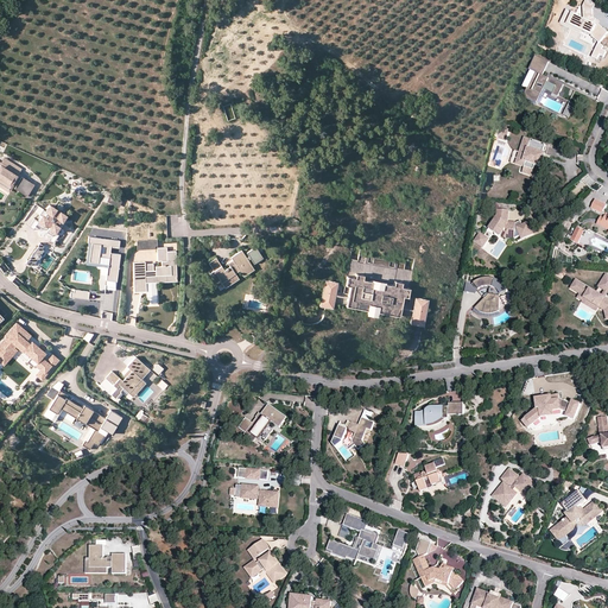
[(574,20),(570,29),(577,32),(578,27),(582,27),(583,31),(593,35),(591,37),(600,43),(607,33),(607,32),(599,25),(594,23),(589,20),(589,18),(594,18),(593,14),(593,11),(584,12),(584,20),(574,20)]
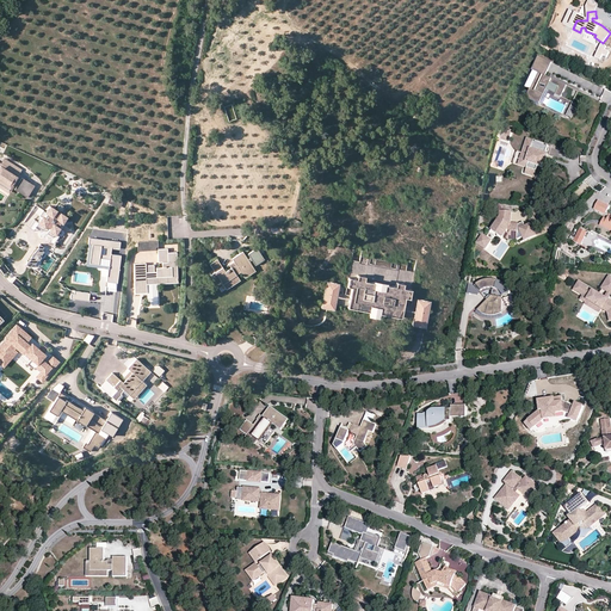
[(542,75),(534,91),(531,90),(528,98),(541,105),(544,97),(548,91),(550,92),(561,97),(567,86),(553,79),(553,80),(545,76),(553,62),(539,56),(532,71),(539,73),(542,75)]
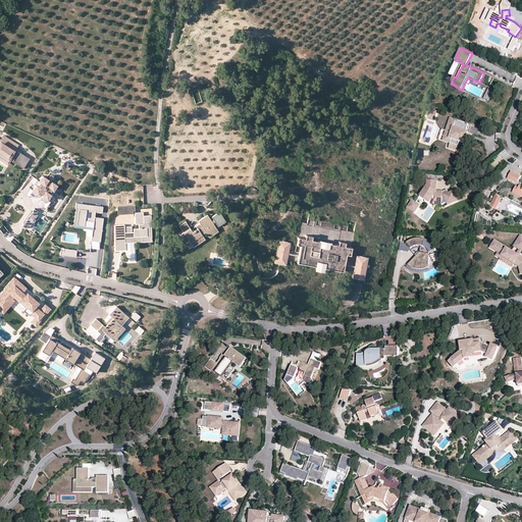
[(461,62),(454,76),(456,77),(463,64),(461,62)]
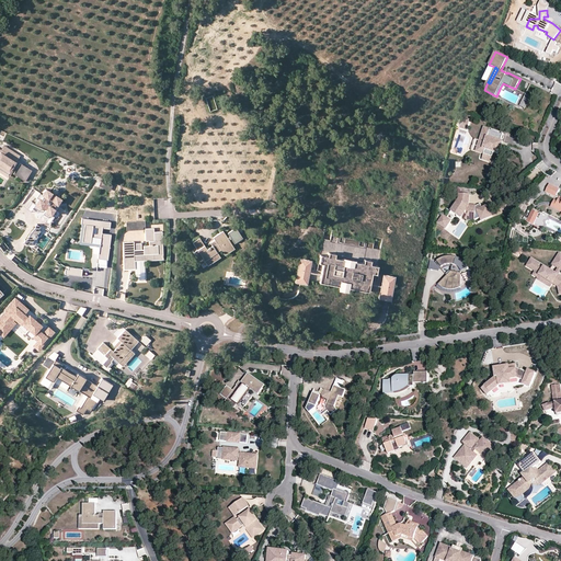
[(534,98),(526,94),(521,106),(525,109),(527,106),(531,100),(534,98)]
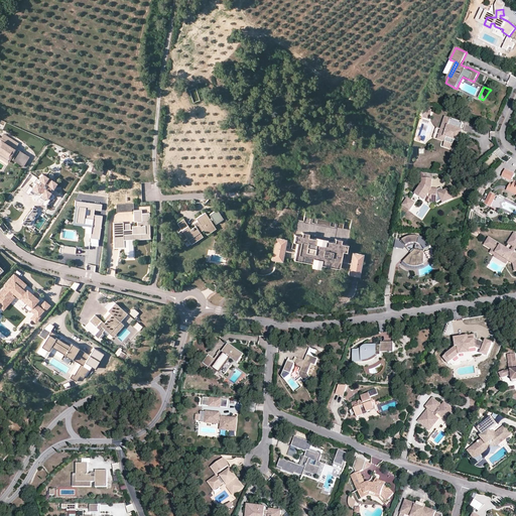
[(432,110),(423,108),(420,116),(429,119),(432,110)]
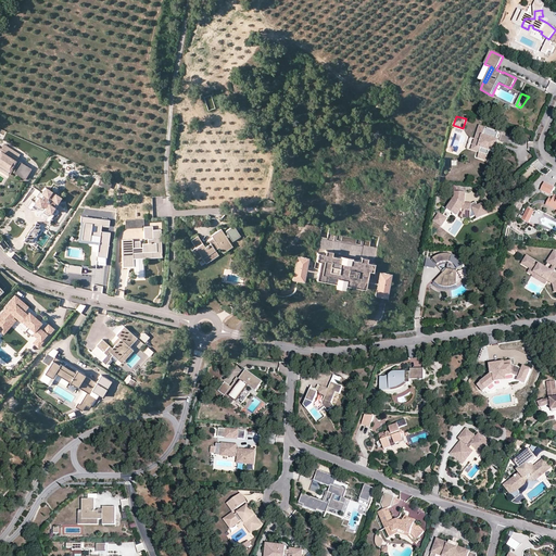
[(497,148),(498,143),(496,142),(496,140),(500,131),(480,126),(474,146),(482,149),(480,153),(479,156),(488,159),(490,151),(495,153),(497,148)]
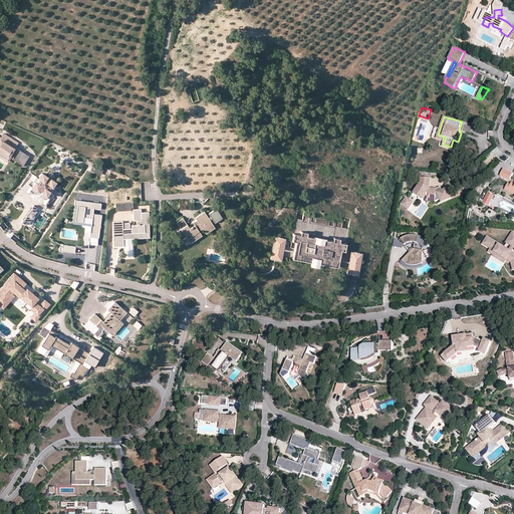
[(3,136),(0,140),(15,149),(17,145),(3,136)]
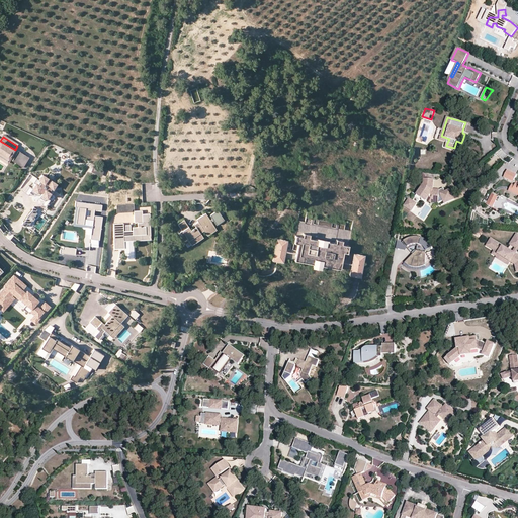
[(23,167),(29,158),(18,151),(16,155),(13,153),(15,150),(0,141),(0,156),(7,161),(11,156),(14,158),(12,161),(23,167)]
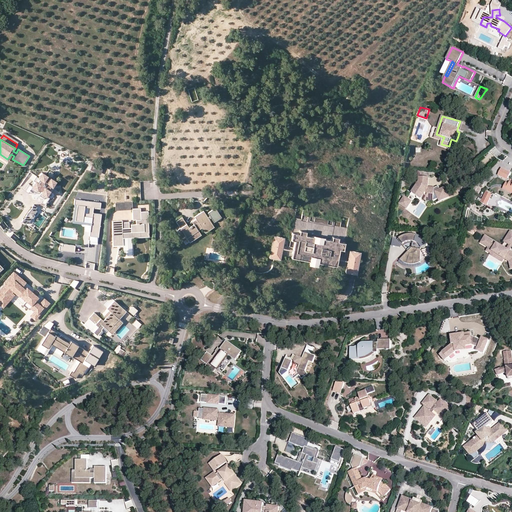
[(497,158),(501,153),(493,145),(479,160),(485,165),(494,155),(497,158)]
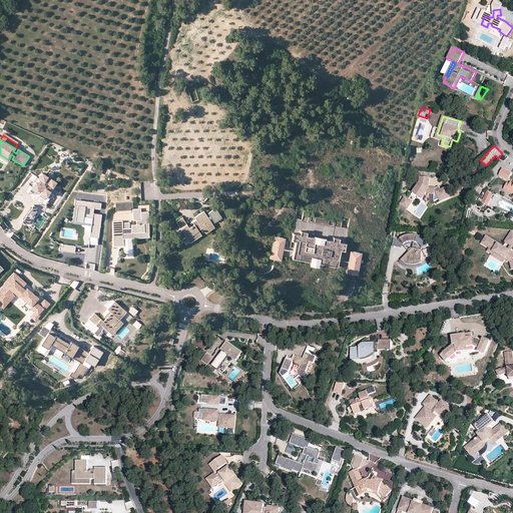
[(90,169),(100,174),(102,169),(92,165),(90,169)]
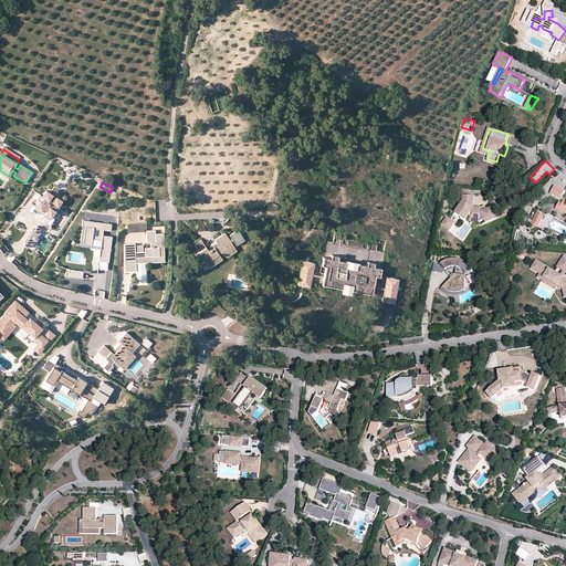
[(565,199),(562,197),(565,191),(555,186),(551,194),(564,200),(565,199)]
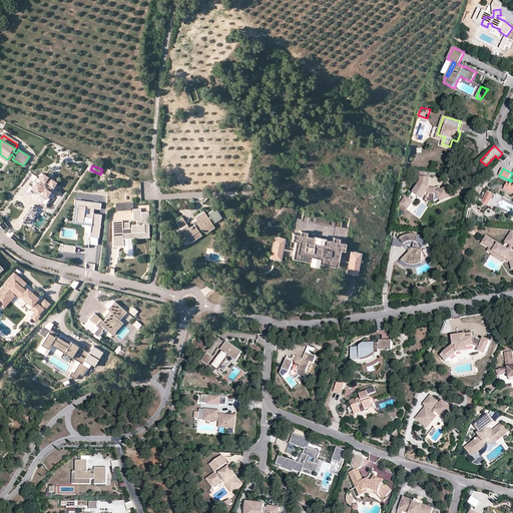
[(52,187),(55,182),(50,178),(50,179),(46,177),(47,176),(42,172),(38,177),(36,176),(33,180),(35,182),(32,186),(29,184),(25,191),(28,193),(32,193),(33,193),(36,195),(37,196),(39,197),(41,201),(41,202),(45,204),(49,198),(46,196),(49,191),(51,192),(54,188),(52,187)]
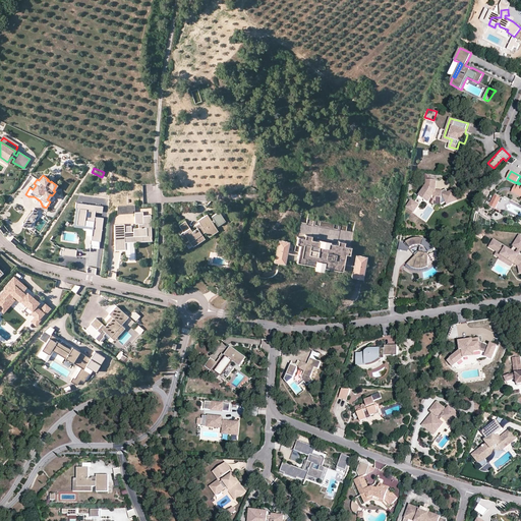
[(426,180),(425,186),(420,194),(424,197),(424,198),(428,203),(429,200),(433,204),(441,204),(446,201),(447,205),(457,200),(454,194),(452,190),(447,192),(446,189),(443,190),(439,192),(436,192),(436,190),(436,180),(426,180)]
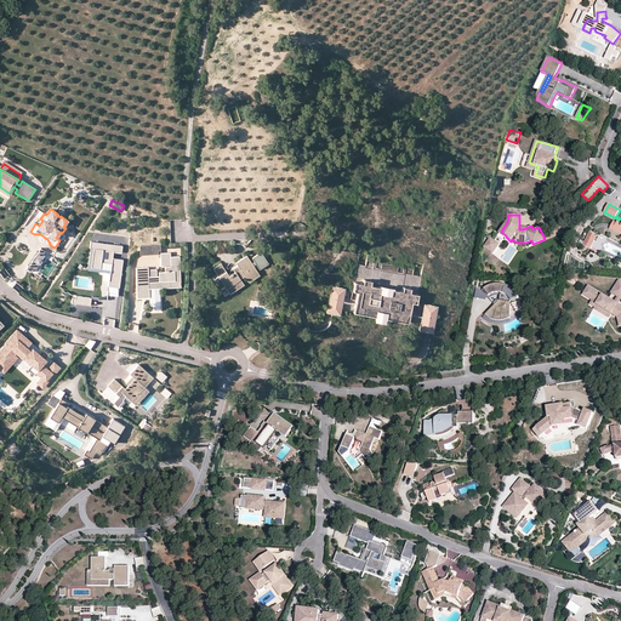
[(620,229),(615,227),(616,223),(614,222),(610,228),(620,233),(620,229)]
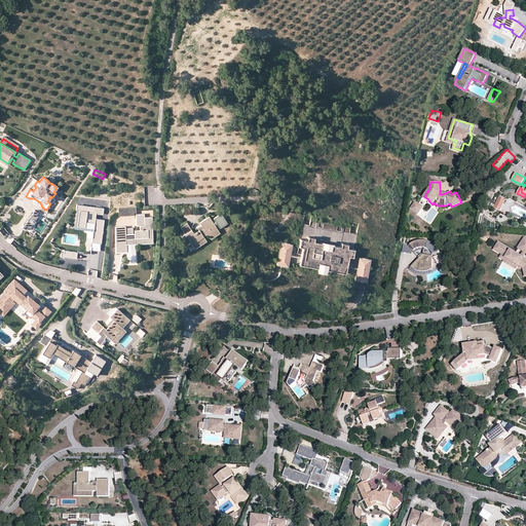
[(500,212),(505,200),(499,196),(493,208),(500,212)]
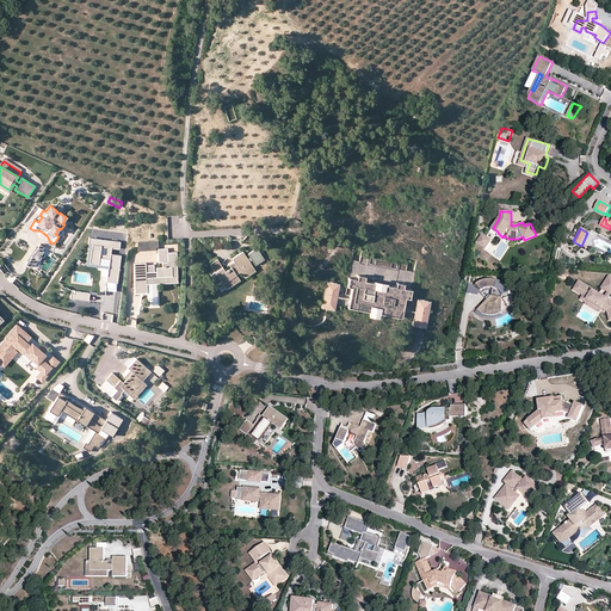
[(481,246),(487,238),(483,235),(477,244),(481,246)]
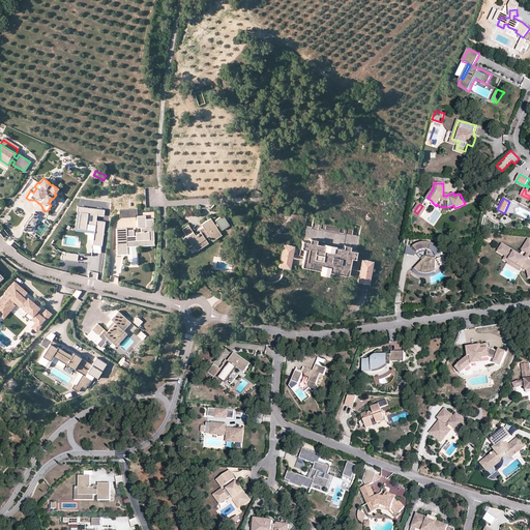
[(104,215),(105,210),(78,206),(77,211),(80,212),(78,228),(85,230),(86,224),(89,224),(95,225),(94,231),(94,233),(92,244),(101,245),(106,222),(96,221),(97,215),(97,214),(104,215)]
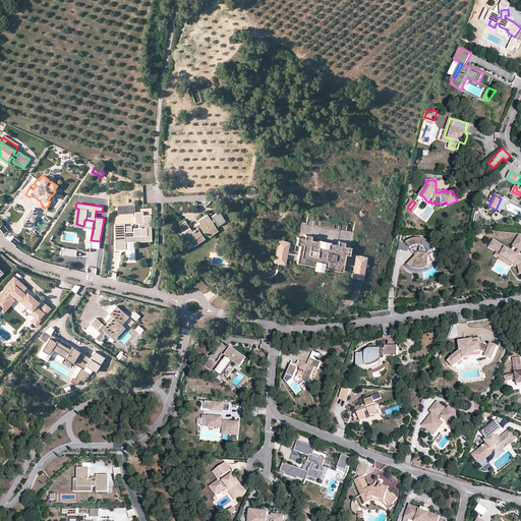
[(419,206),(415,203),(410,210),(414,213),(419,206)]
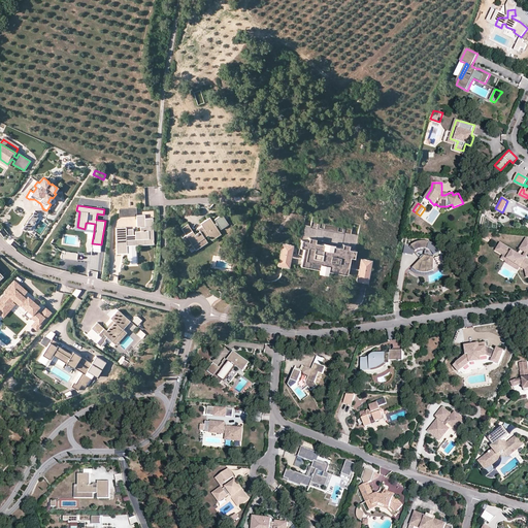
[(120,217),(137,216),(137,215),(136,208),(119,208),(120,217)]
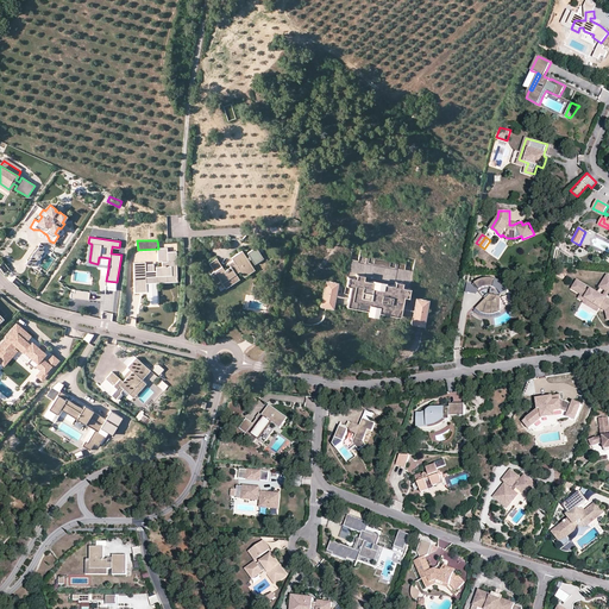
[(31,264),(32,262),(35,263),(37,258),(39,258),(42,256),(41,255),(44,250),(42,249),(44,246),(41,243),(38,245),(39,246),(33,252),(30,261),(27,259),(26,262),(31,264)]
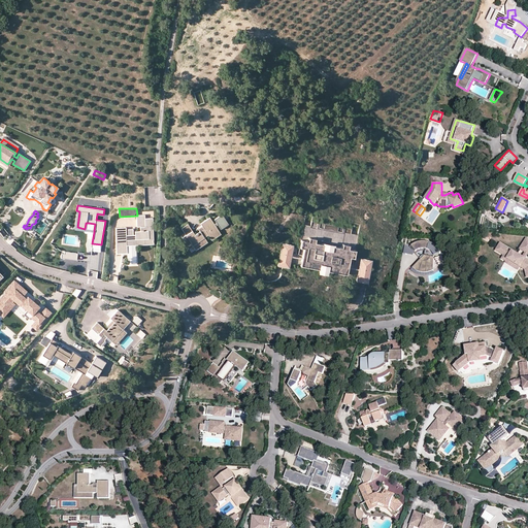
[(77,227),(79,211),(76,210),(74,229),(94,232),(94,230),(85,229),(77,227)]
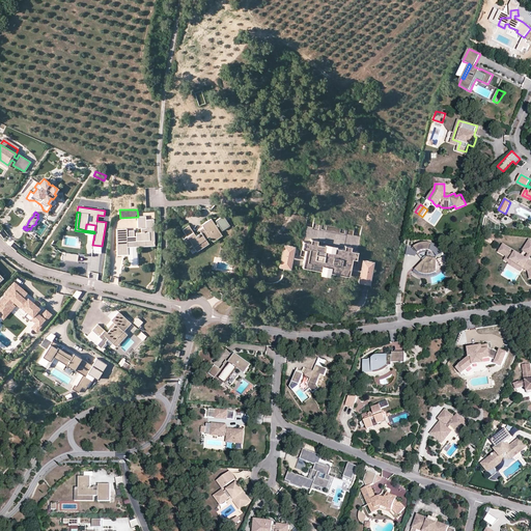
[(138,216),(138,217),(138,228),(142,228),(142,232),(136,232),(136,235),(134,235),(134,230),(129,230),(129,236),(127,236),(127,228),(116,228),(117,254),(128,254),(127,247),(155,246),(154,219),(146,219),(146,216),(138,216)]
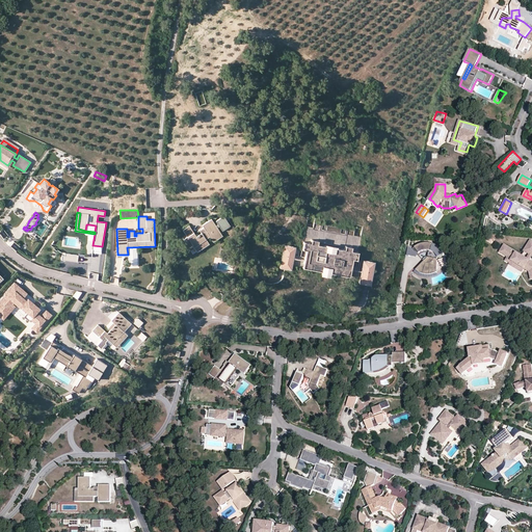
[(217,227),(212,219),(203,225),(205,229),(206,231),(202,234),(202,233),(196,236),(190,227),(183,231),(188,238),(184,240),(190,248),(193,246),(194,247),(206,239),(210,237),(214,242),(223,236),(218,229),(220,228),(223,231),(230,227),(223,216),(216,221),(219,225),(217,227)]
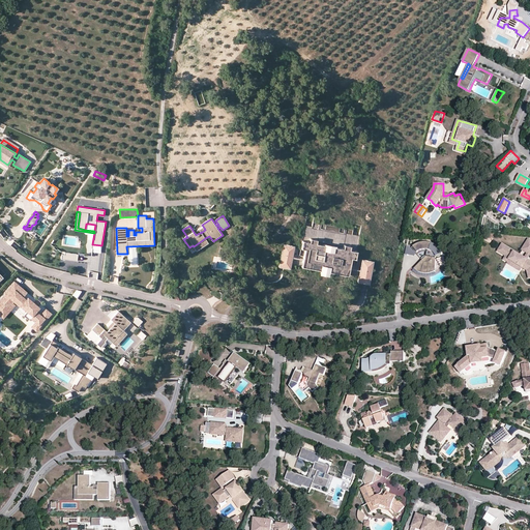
[(321,266),(322,263),(330,265),(329,268),(349,271),(348,275),(358,277),(358,282),(370,284),(374,261),(362,259),(362,260),(355,259),(359,236),(353,235),(353,230),(314,223),(313,227),(305,226),(301,248),(294,246),(295,246),(284,243),(278,266),(290,269),(291,264),(301,266),(302,263),(321,266)]
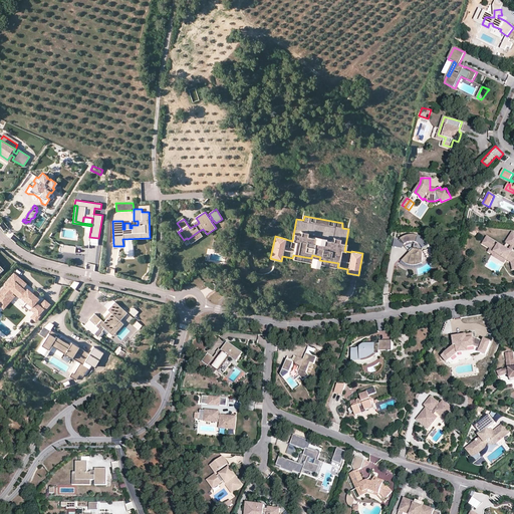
[(199,231),(188,239),(189,240),(190,242),(202,235),(199,231)]
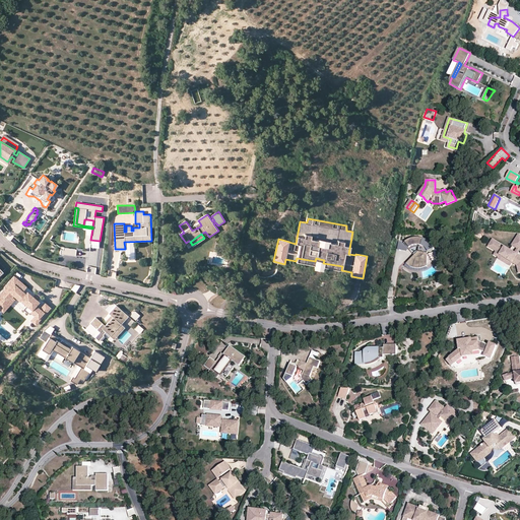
[(407,241),(403,243),(408,249),(410,247),(413,246),(417,245),(419,246),(418,251),(406,263),(407,264),(409,266),(413,268),(416,268),(420,268),(424,268),(427,266),(430,264),(433,262),(436,262),(437,258),(437,255),(436,251),(434,247),(431,244),(425,240),(419,238),(415,238),(411,239),(407,241)]
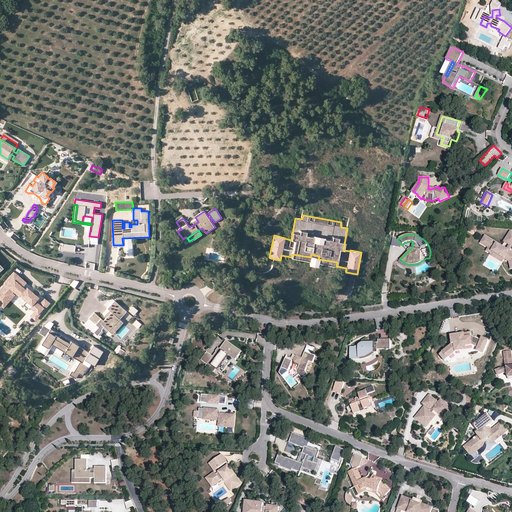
[(511,252),(510,251),(508,250),(497,243),(496,245),(492,243),(494,241),(486,236),(482,241),(488,245),(487,247),(489,248),(487,251),(491,254),(492,252),(505,260),(509,263),(511,270),(511,269),(511,252)]
